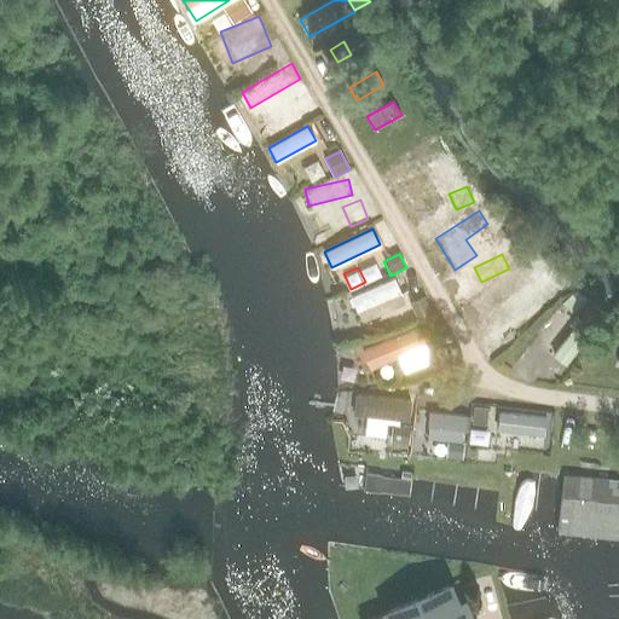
[(520,272),(474,299),(490,325),(534,299),(520,272)]
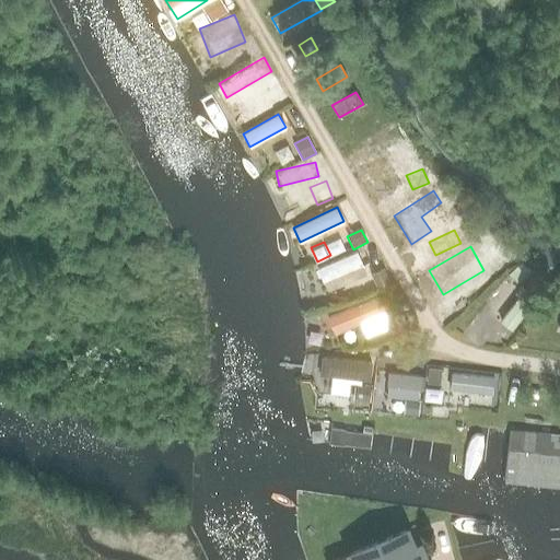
[(357,253),(316,269),(322,282),(362,265),(357,253)]
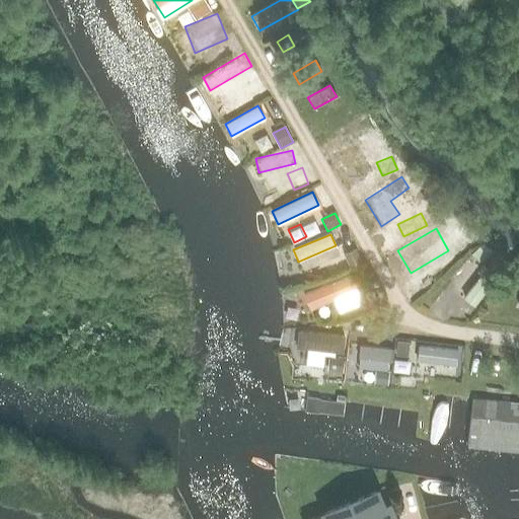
[(356,248),(344,253),(349,268),(362,262),(356,248)]
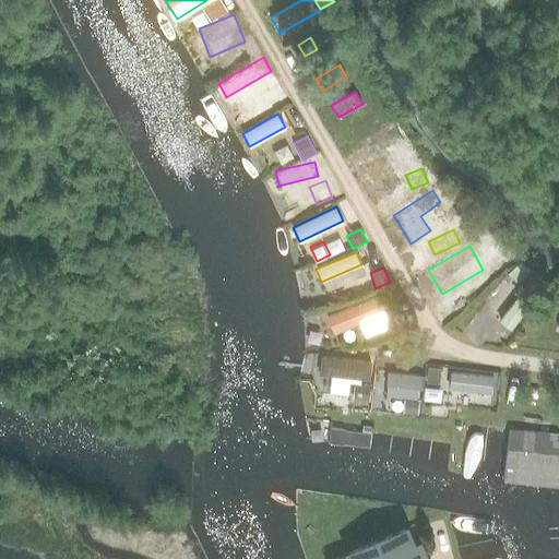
[(391,290),(380,295),(383,305),(394,299),(391,290)]
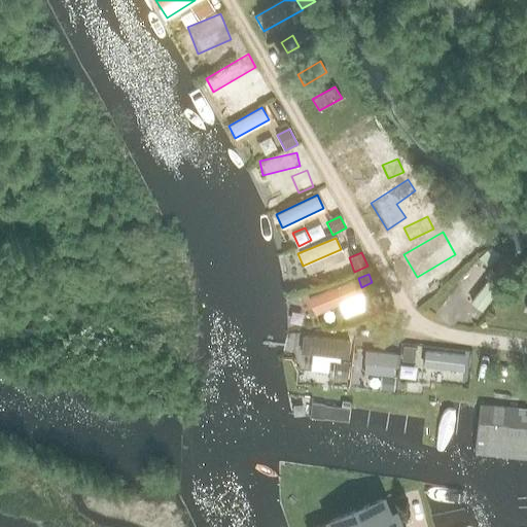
[(353,279),(310,297),(316,313),(341,303),(347,316),(364,308),(353,279)]
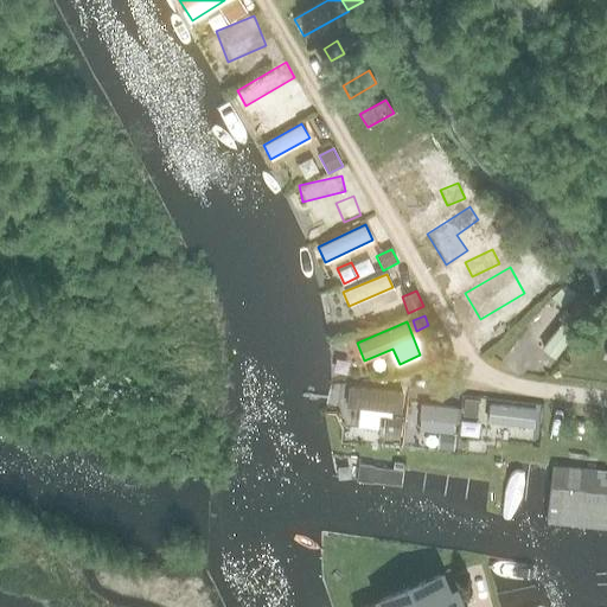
[(557,353),(569,328),(555,323),(543,347),(557,353)]
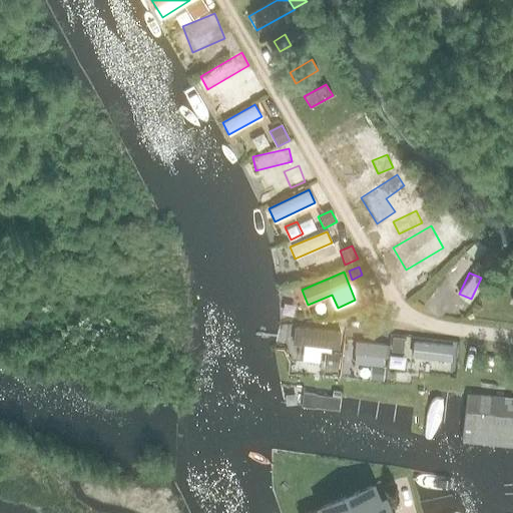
[(296,327),(295,344),(339,348),(341,332),(296,327)]
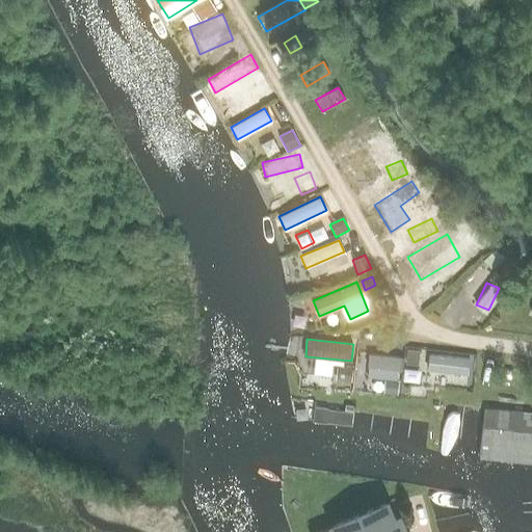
[(404,358),(420,363),(423,350),(406,346),(404,358)]
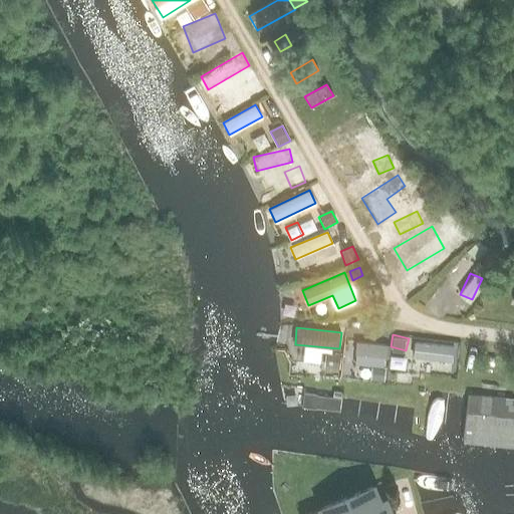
[(411,338),(411,357),(454,358),(455,339),(411,338)]
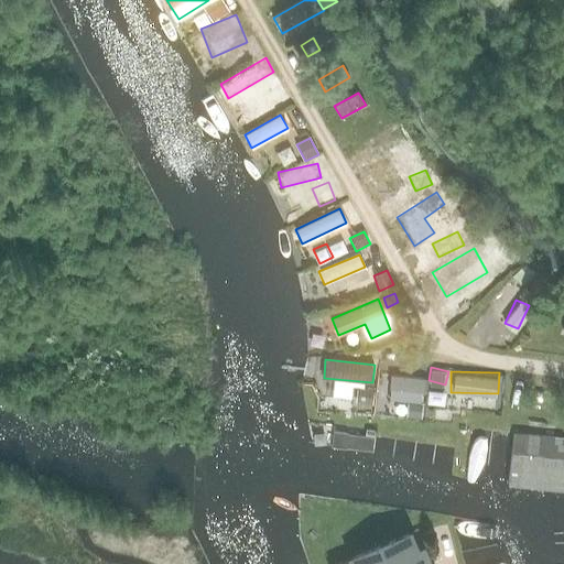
[(391,376),(390,389),(422,392),(423,380),(391,376)]
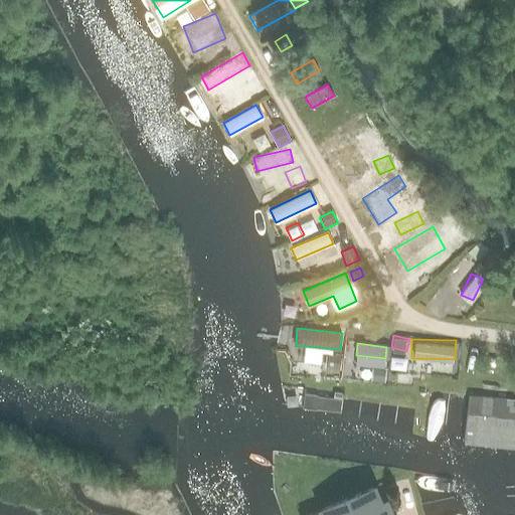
[(330,356),(328,367),(340,368),(341,357),(330,356)]
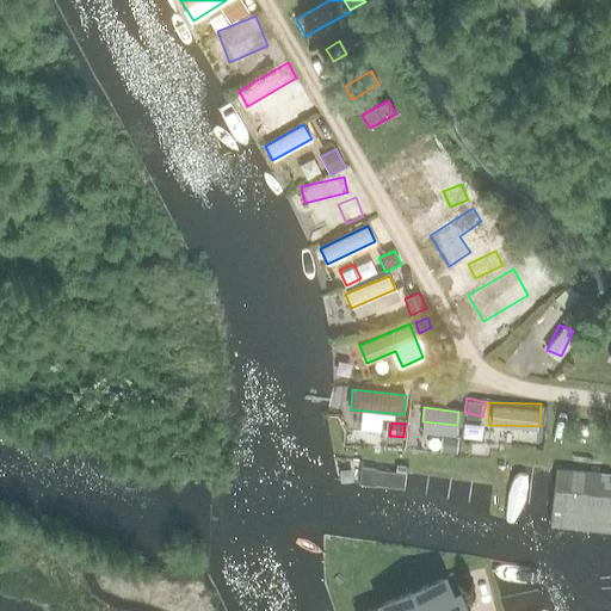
[(458,456),(460,439),(443,438),(440,455),(458,456)]
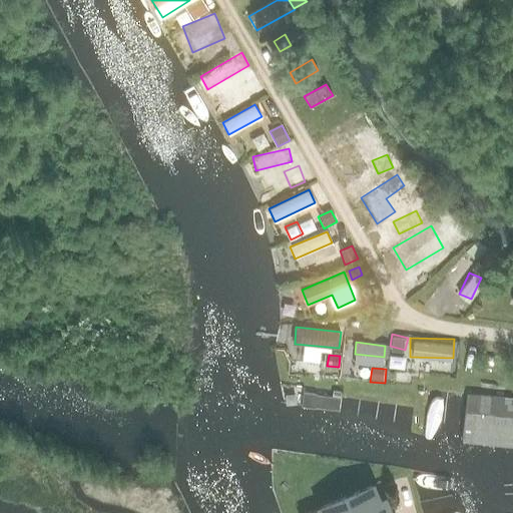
[(474,445),(479,396),(467,395),(462,443),(474,445)]
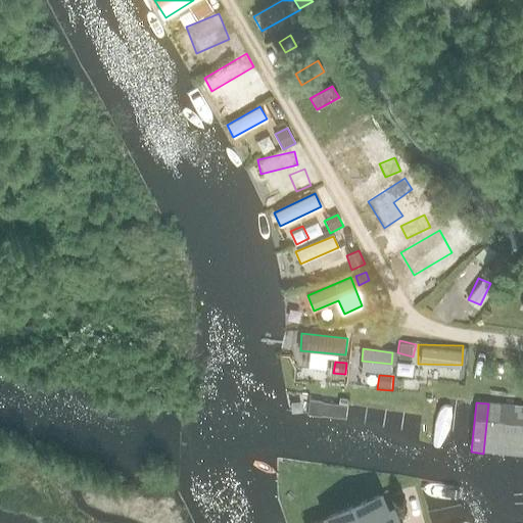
[(501,405),(488,403),(483,454),(495,455),(501,405)]
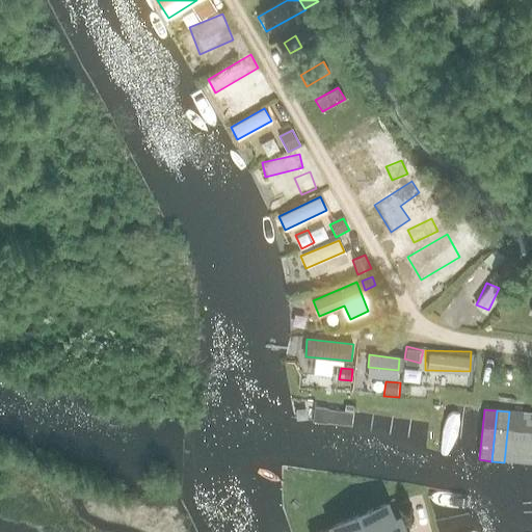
[(521,413),(509,411),(504,462),(516,463),(521,413)]
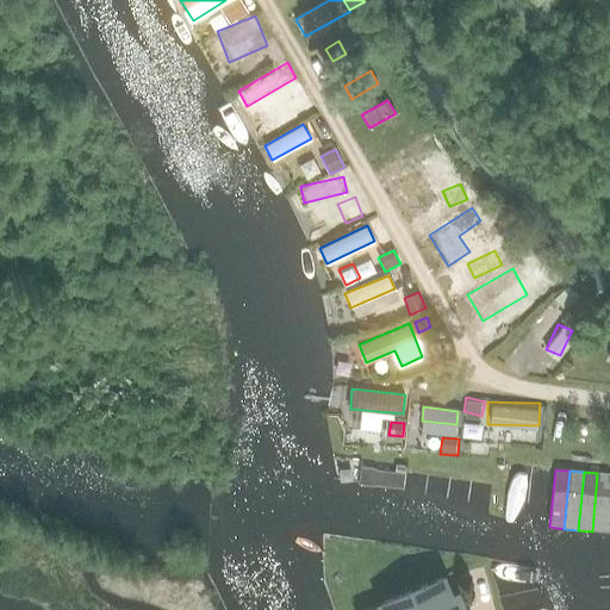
[(609,503),(609,474),(597,473),(592,531),(607,533),(609,503)]
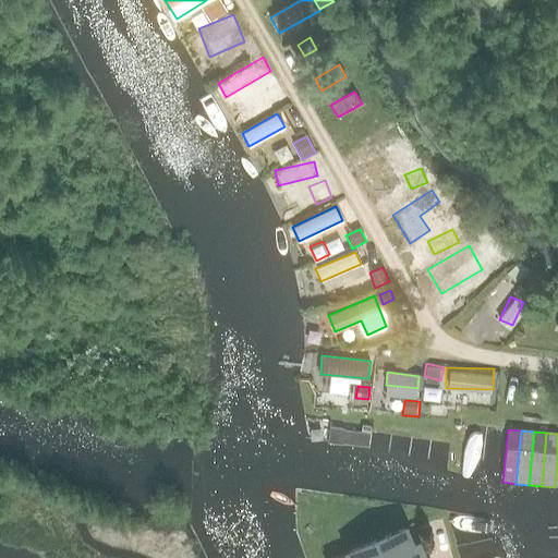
[(408,529),(349,553),(350,557),(425,557),(419,541),(414,542),(411,535),(409,531),(408,529)]
